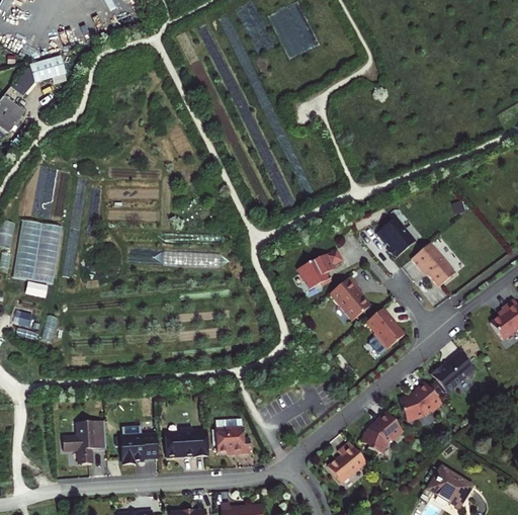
[(0,0),(0,10),(3,13),(10,0),(0,0)]
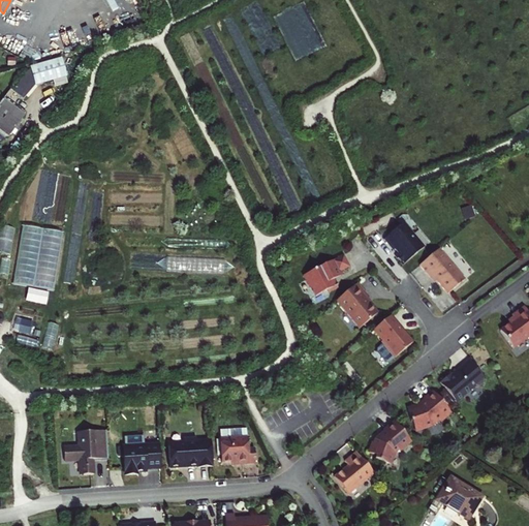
[(30,65),(12,88),(10,87),(0,99),(0,105),(0,106),(0,127),(8,134),(24,113),(17,106),(18,105),(14,102),(13,99),(12,95),(16,91),(23,97),(35,81),(65,72),(60,56),(30,64),(30,65)]
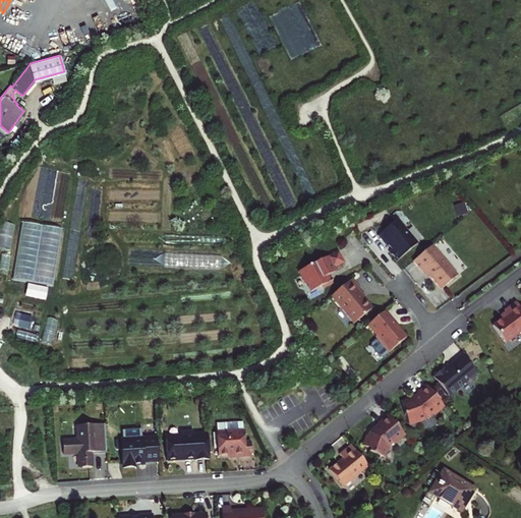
[(398,217),(379,232),(388,243),(390,242),(391,243),(392,246),(390,248),(397,259),(418,241),(398,217)]
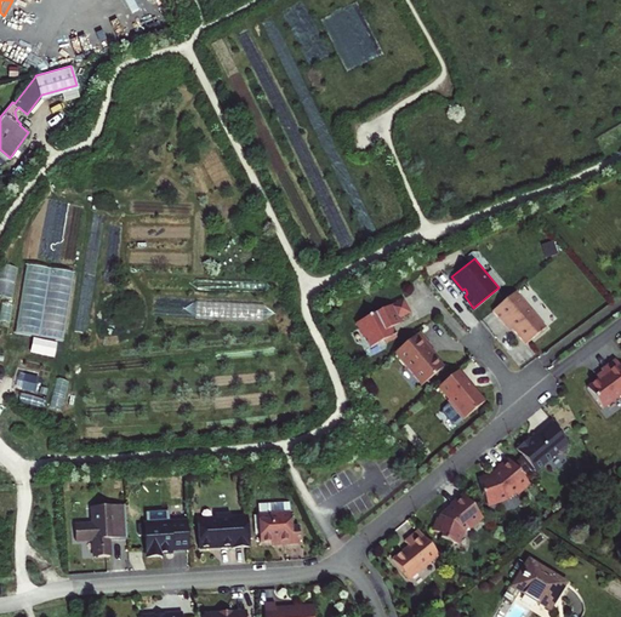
[(516,289),(493,308),(500,318),(503,315),(512,326),(525,342),(546,325),(516,289)]
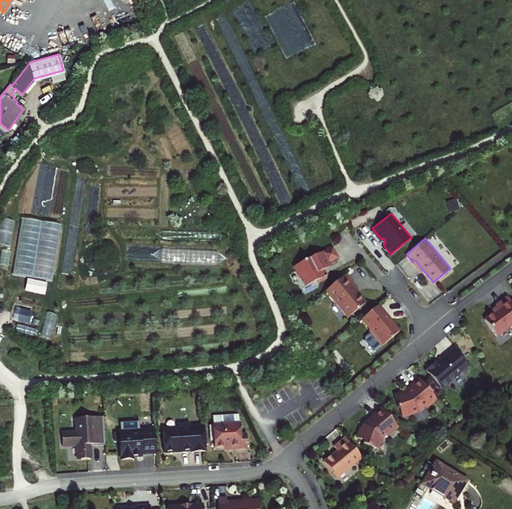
[(308,283),(329,272),(326,266),(331,264),(335,262),(333,258),(341,254),(335,243),(296,264),(302,276),(304,275),(308,283)]
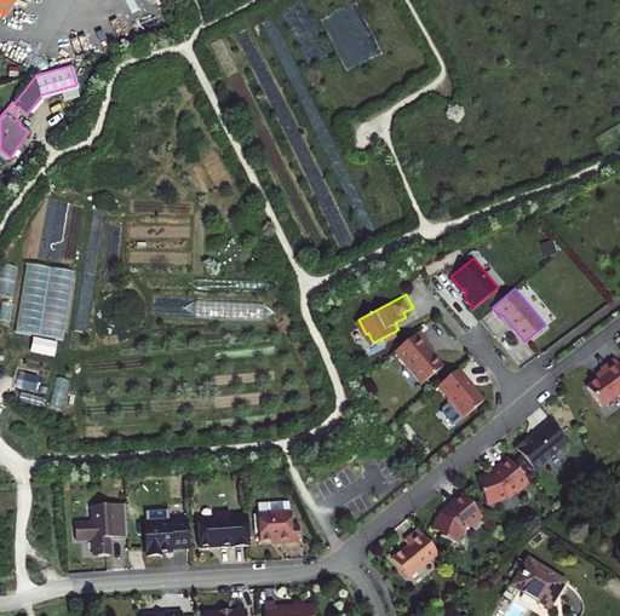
[(503,315),(499,317),(504,323),(509,328),(511,326),(503,315)]
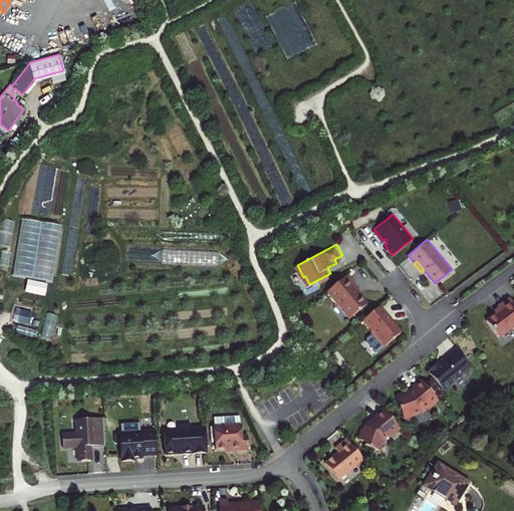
[(346,273),(326,289),(349,316),(366,301),(357,289),(354,286),(356,284),(346,273)]
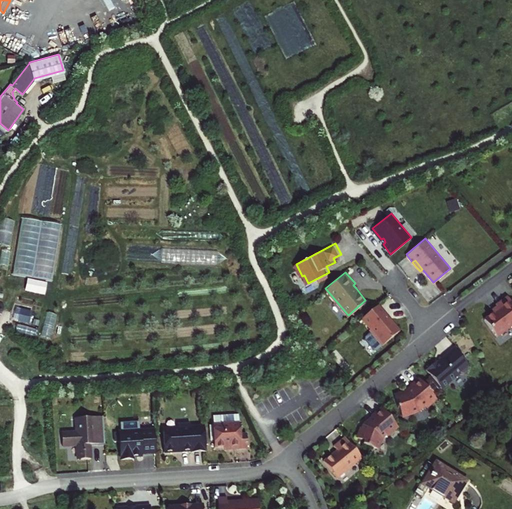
[(511,301),(507,295),(493,305),(490,307),(493,311),(484,318),(496,335),(511,322),(511,301)]
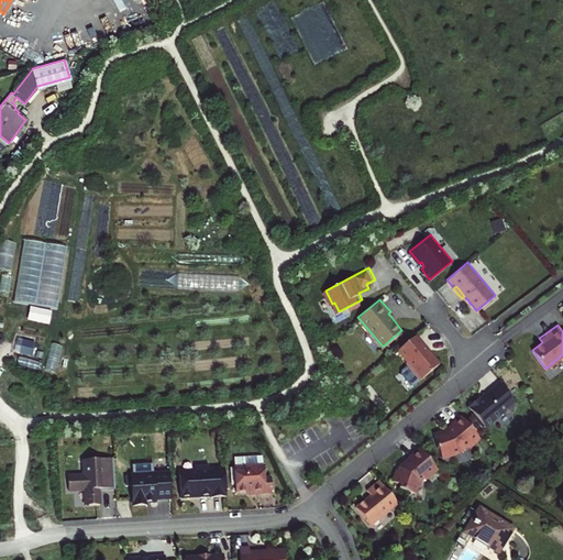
[(43,337),(17,332),(13,354),(24,357),(24,354),(39,357),(40,351),(51,353),(52,344),(42,342),(43,337)]
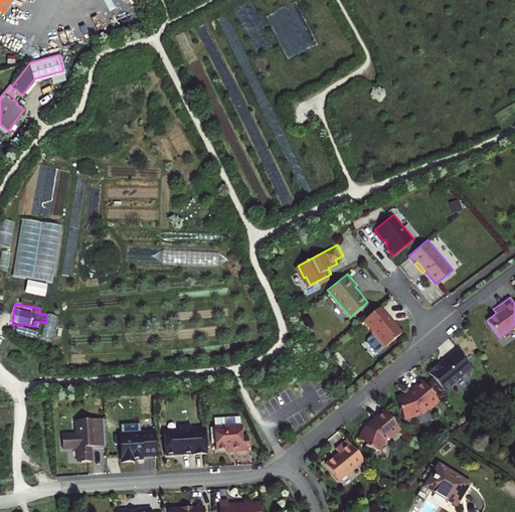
[(388,315),(380,305),(362,320),(372,331),(366,337),(365,339),(376,351),(377,351),(402,331),(388,315)]
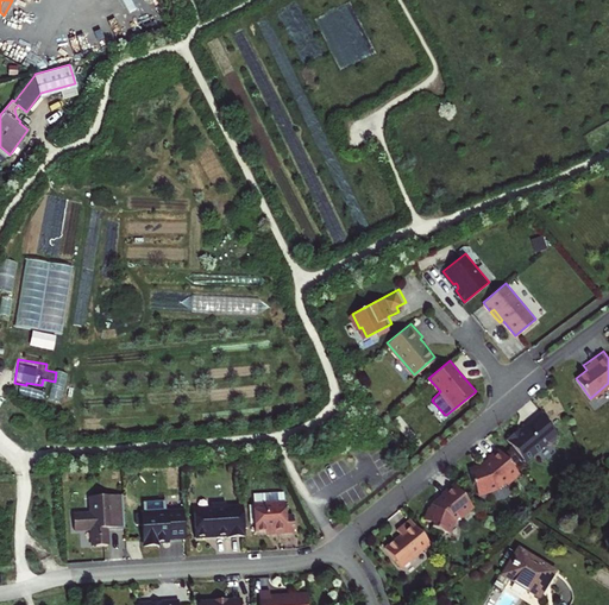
[(520,426),(507,438),(512,445),(509,447),(520,461),(523,459),(525,460),(533,454),(548,442),(551,442),(556,439),(556,436),(558,435),(551,426),(552,424),(541,410),(527,422),(528,422),(526,424),(525,426),(523,424),(521,427),(520,426)]
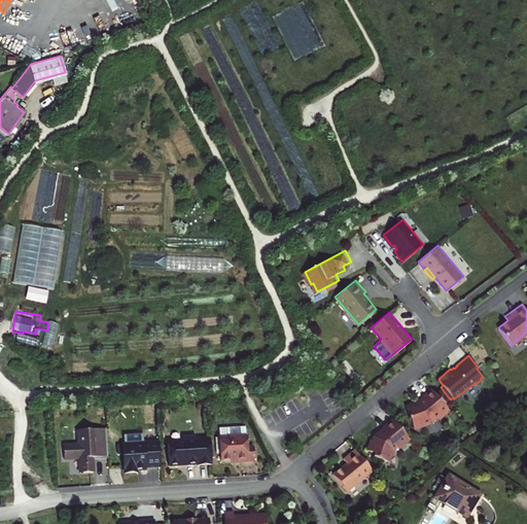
[(450,409),(432,387),(423,394),(423,395),(423,396),(424,398),(422,400),(419,403),(415,403),(405,407),(409,416),(408,416),(409,418),(410,418),(413,428),(429,422),(437,415),(441,416),(450,409)]
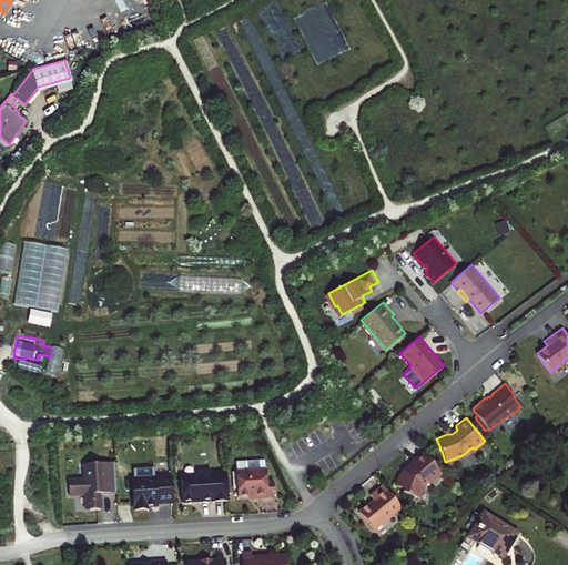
[(442,472),(423,450),(412,458),(413,461),(407,465),(403,468),(402,473),(399,472),(396,484),(405,486),(404,491),(422,496),(425,484),(428,482),(429,482),(442,472)]
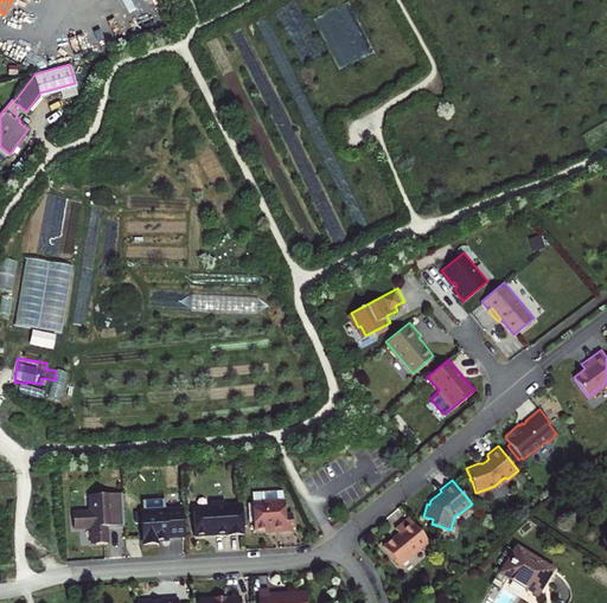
[(125,525),(122,492),(89,494),(89,505),(90,505),(90,508),(74,510),(75,526),(90,526),(91,543),(97,541),(108,541),(107,524),(115,524),(115,525),(125,525)]
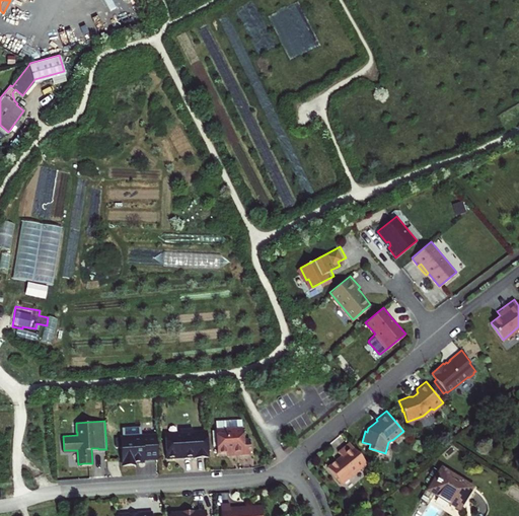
[(158,457),(156,435),(141,436),(140,427),(125,428),(125,437),(122,437),(124,460),(123,462),(123,464),(135,463),(135,461),(139,461),(143,460),(143,458),(158,457)]
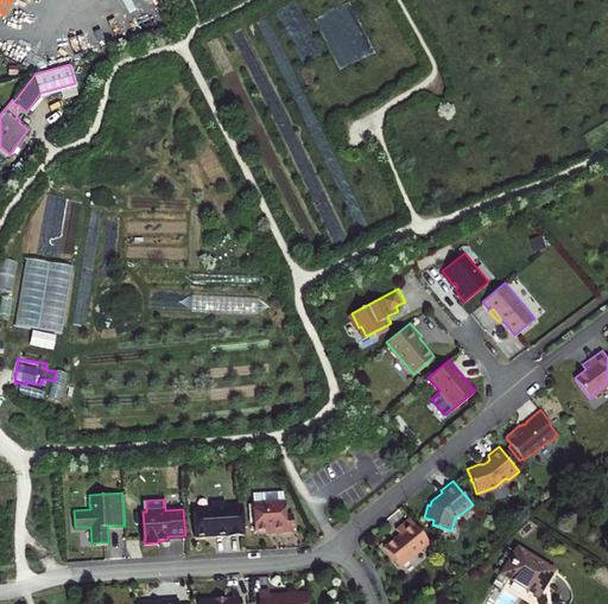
[(194,504),(196,536),(215,535),(245,533),(242,502),(229,502),(229,500),(214,501),(214,503),(194,504)]
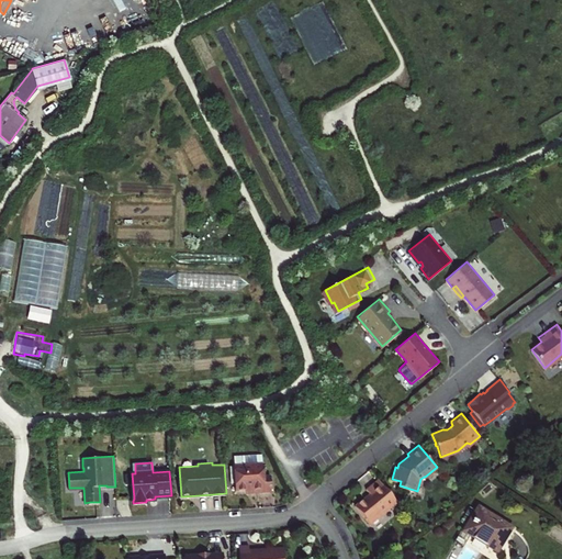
[(266,476),(265,464),(235,466),(237,490),(244,490),(248,490),(248,492),(273,491),(271,474),(266,476)]
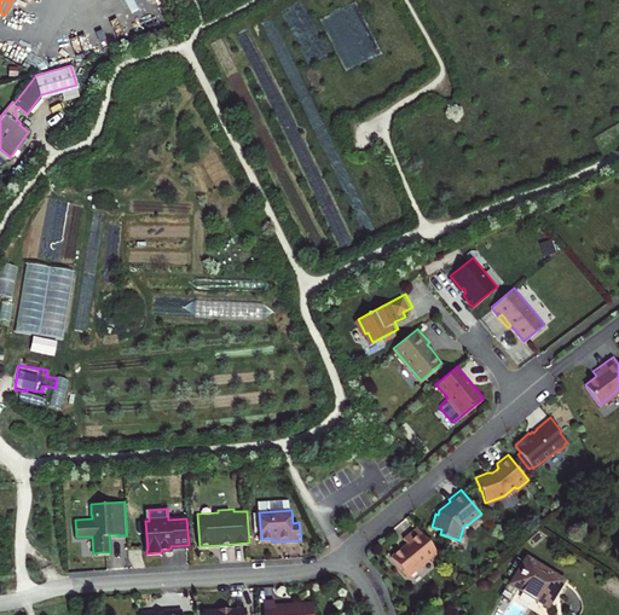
[(438,550),(417,526),(404,537),(408,541),(401,547),(392,555),(408,575),(438,550)]
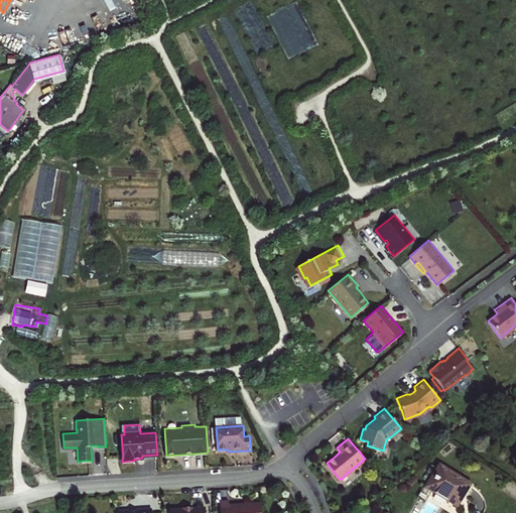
[(432,491),(458,506),(465,494),(472,483),(438,463),(434,469),(429,465),(426,471),(431,474),(424,486),(422,485),(416,496),(425,502),(432,491)]
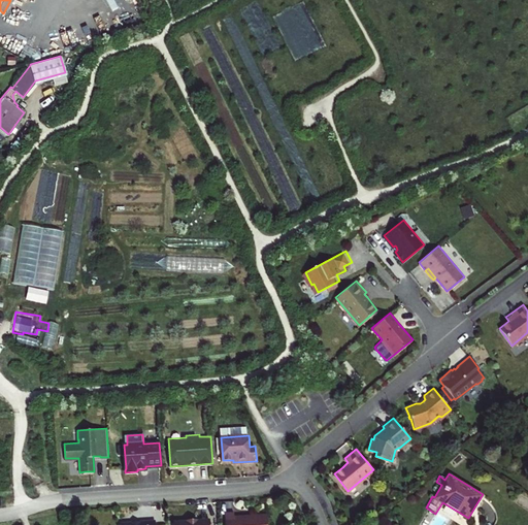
[(234,512),(225,512),(225,524),(265,524),(265,514),(243,515),(234,516),(234,512)]
